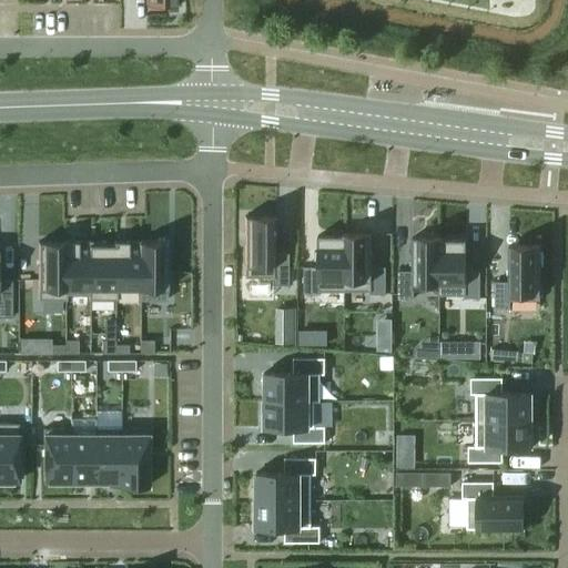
[(244,216),(244,276),(274,277),(274,285),(290,285),(290,252),(276,252),(276,216),(244,216)]
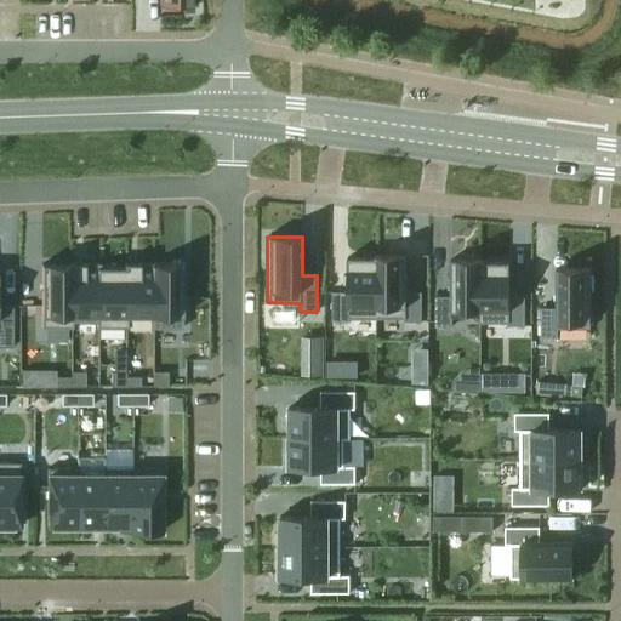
[(332,291),(332,320),(349,320),(349,318),(377,318),(377,307),(377,255),(375,255),(375,257),(348,257),(348,291),(332,291)]
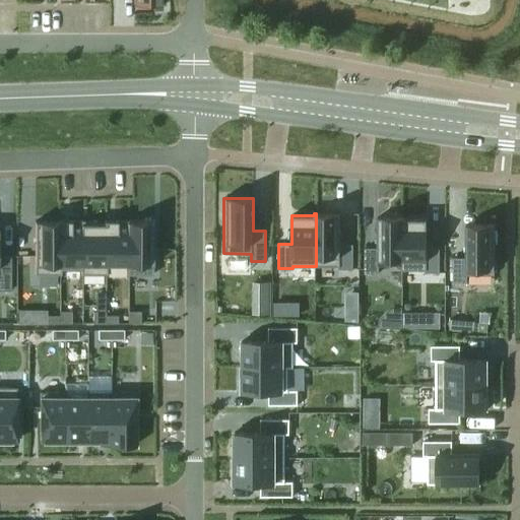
[(316,257),(316,266),(339,266),(339,269),(353,269),(353,244),(340,244),(340,213),(316,213),(316,257)]
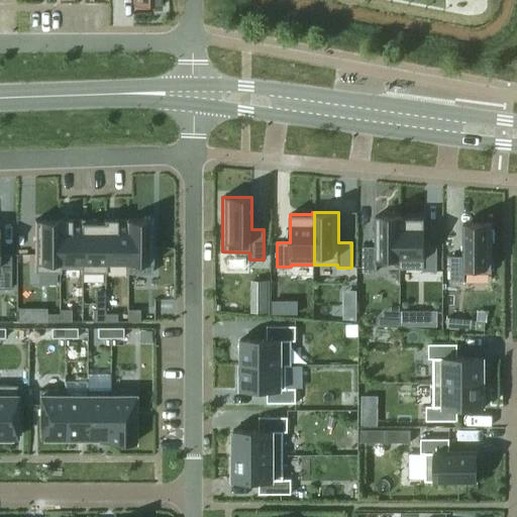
[(363,246),(363,271),(377,271),(377,264),(398,264),(398,269),(400,269),(400,259),(400,215),(376,215),(376,246),(375,246),(363,246)]
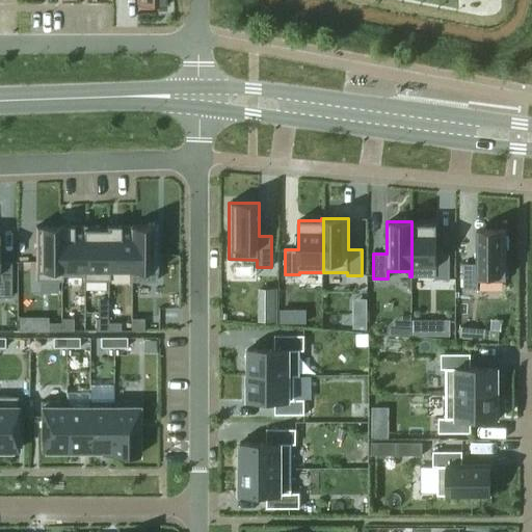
[(411,266),(411,276),(435,276),(435,278),(450,278),(450,254),(436,254),(436,223),(414,223),(414,221),(411,221),(411,266)]
